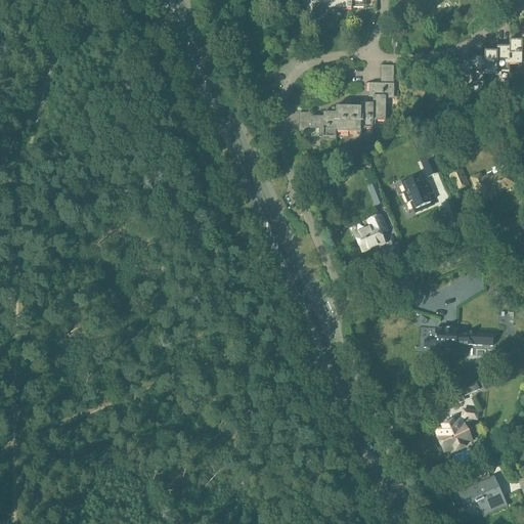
[(302,0),(302,7),(314,7),(314,15),(328,15),(328,5),(339,5),(339,9),(352,9),(352,6),(364,6),(364,0),(302,0)]
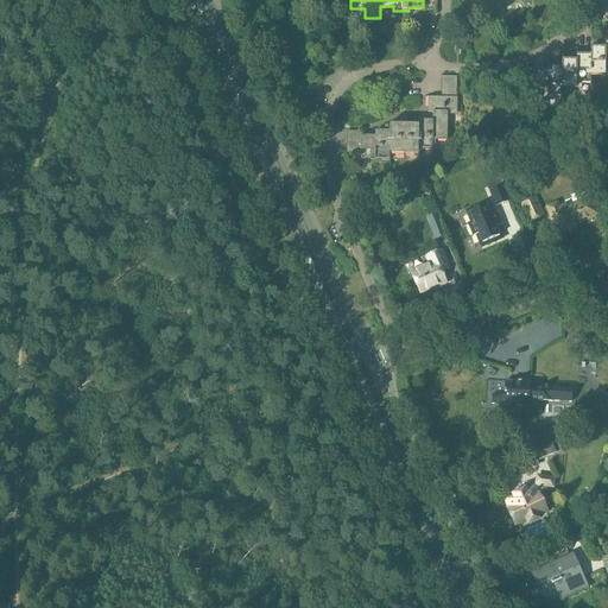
[(607,38),(606,39),(606,48),(591,48),(591,51),(577,51),(577,61),(563,61),(563,64),(549,64),(549,74),(534,73),(533,101),(552,101),(553,96),(563,96),(563,88),(582,88),(582,84),(591,84),(591,75),(607,75),(607,38)]
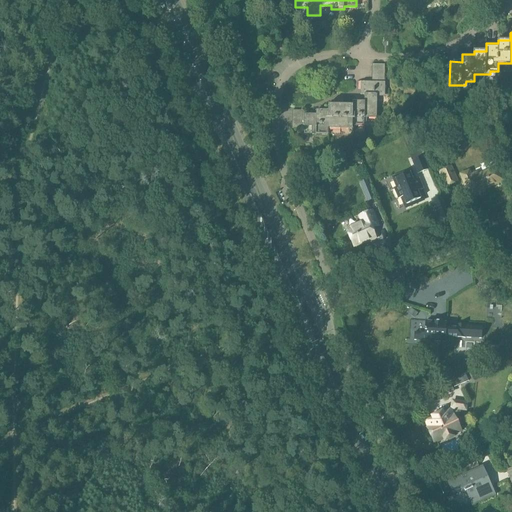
[(384,82),(372,82),(361,82),(360,94),(365,94),(364,102),(364,106),(376,106),(376,95),(384,95),(384,83),(384,82)]
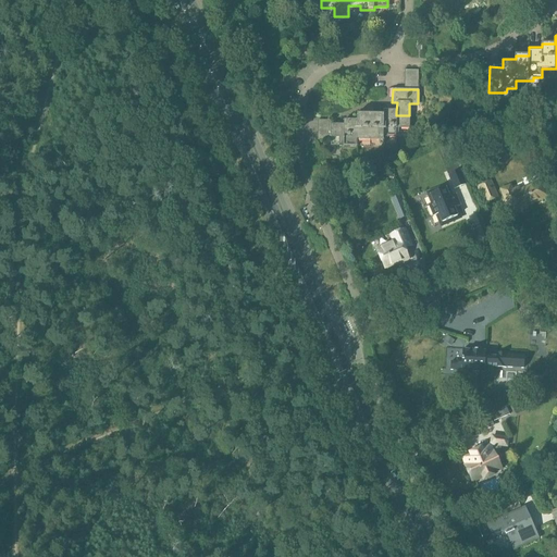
[(332,126),(332,133),(332,137),(344,137),(344,146),(357,146),(358,135),(370,135),(370,139),(384,139),(384,136),(397,136),(397,127),(410,127),(410,115),(409,115),(396,115),(396,111),(383,111),(383,114),(357,113),(357,121),(344,121),(344,125),(332,125),(332,126)]
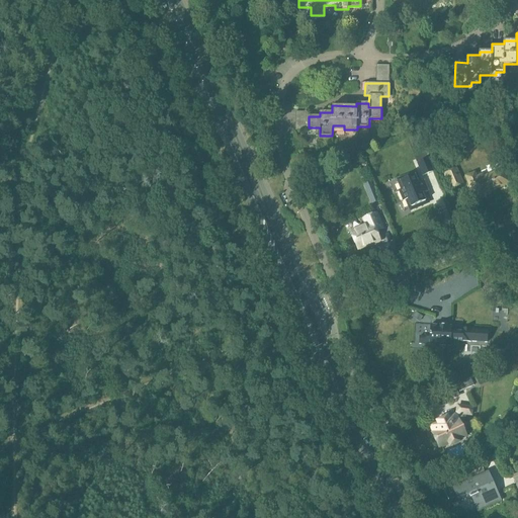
[(429,158),(417,163),(422,176),(434,171),(429,158)]
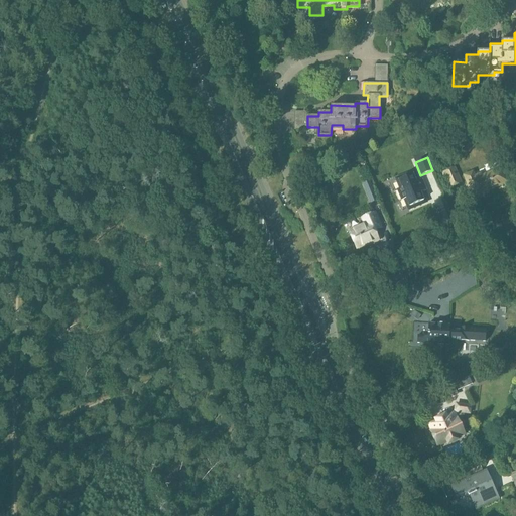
[(449,187),(462,182),(455,167),(442,172),(449,187)]
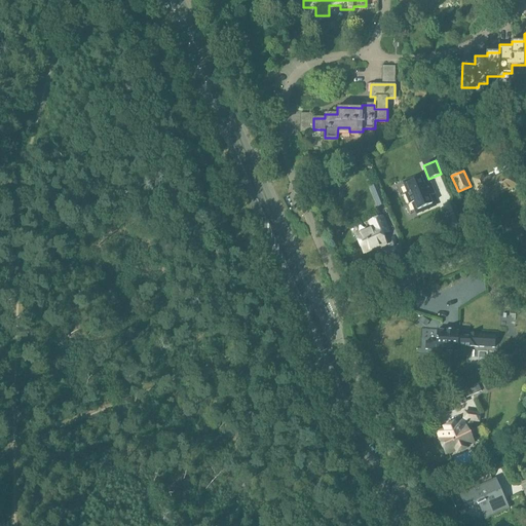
[(517,186),(511,173),(491,181),(490,178),(484,180),(482,176),(474,179),(483,202),(497,197),(496,193),(504,190),(505,191),(517,186)]
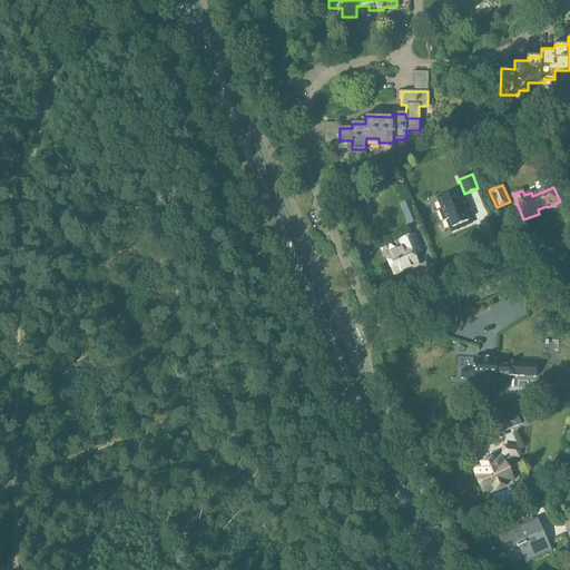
[(458,188),(435,197),(441,209),(438,210),(443,222),(445,222),(451,233),(473,224),(468,212),(472,210),(467,198),(463,200),(458,188)]
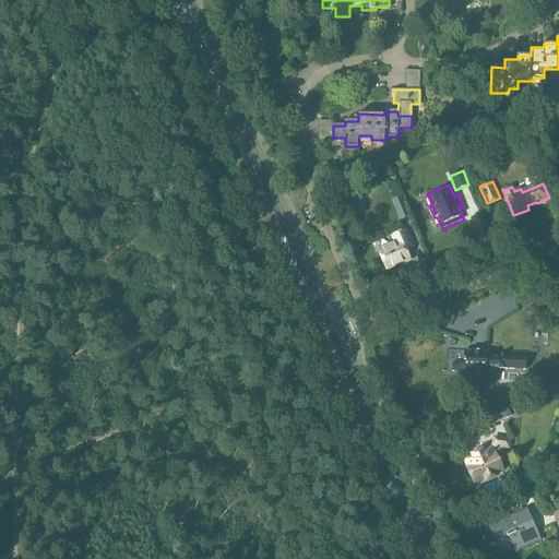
[(403,195),(393,200),(402,218),(411,214),(403,195)]
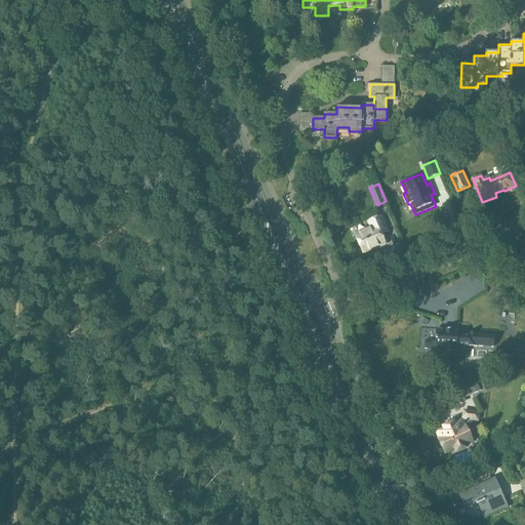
[(370,250),(385,244),(381,235),(388,232),(381,216),(373,219),(376,226),(356,235),(363,253),(365,252),(366,252),(369,251),(370,250)]
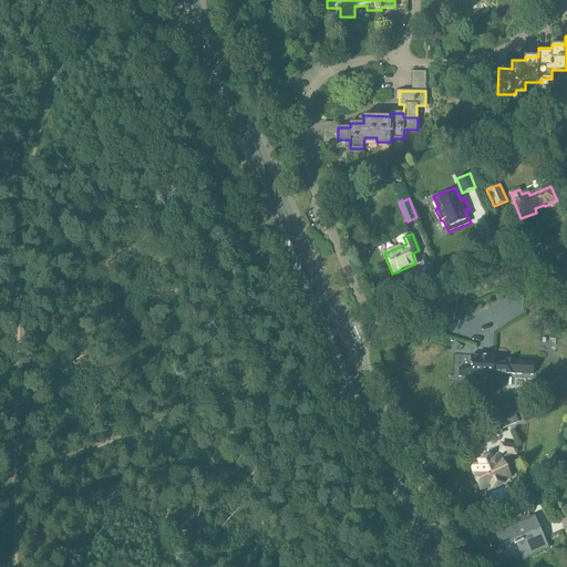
[(459,368),(459,377),(493,379),(501,379),(502,373),(515,374),(515,373),(533,374),(534,362),(516,361),(516,360),(506,359),(505,363),(494,362),(494,357),(471,356),(471,369),(459,368)]
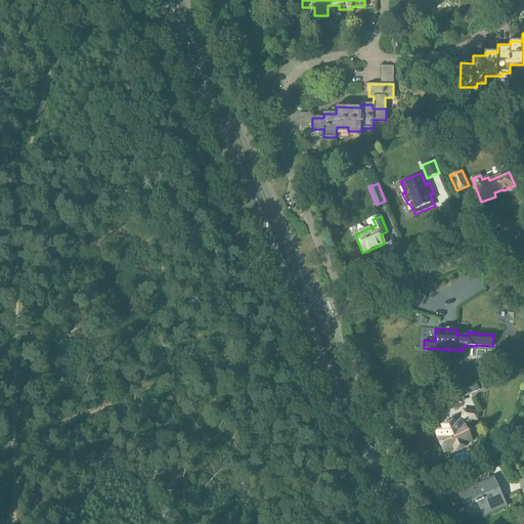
[(476,382),(453,392),(459,404),(465,401),(463,397),(479,390),(476,382)]
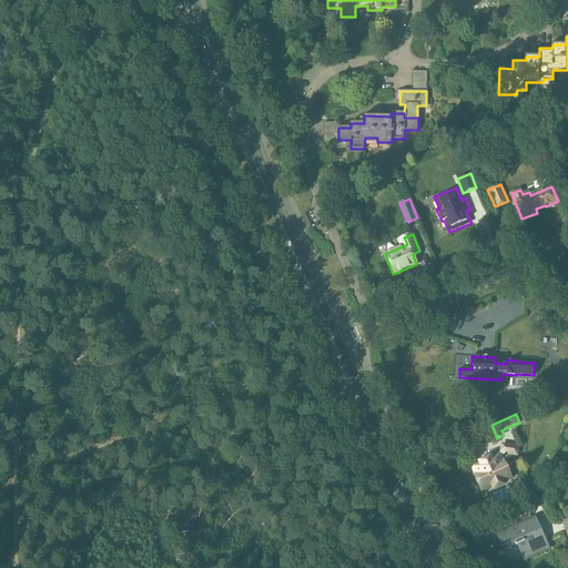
[(517,455),(518,447),(503,445),(501,454),(499,455),(492,458),(490,457),(480,462),(480,464),(474,467),(477,474),(476,475),(483,489),(493,485),(494,488),(504,484),(501,480),(510,477),(503,462),(511,458),(509,455),(517,455)]
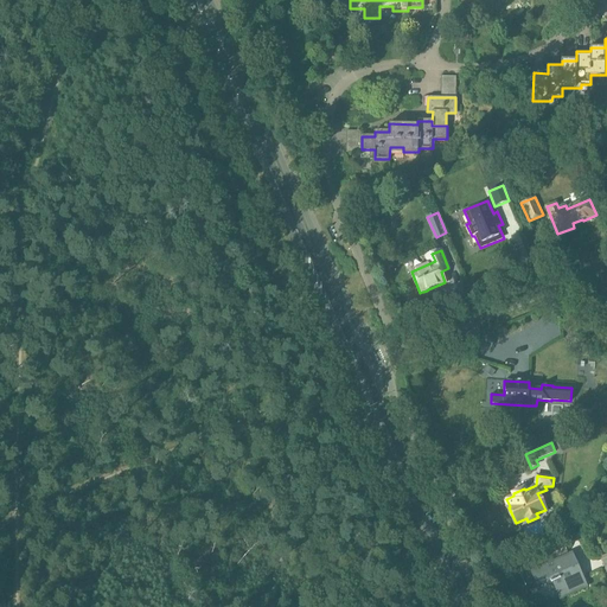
[(579,526),(573,529),(577,540),(583,537),(579,526)]
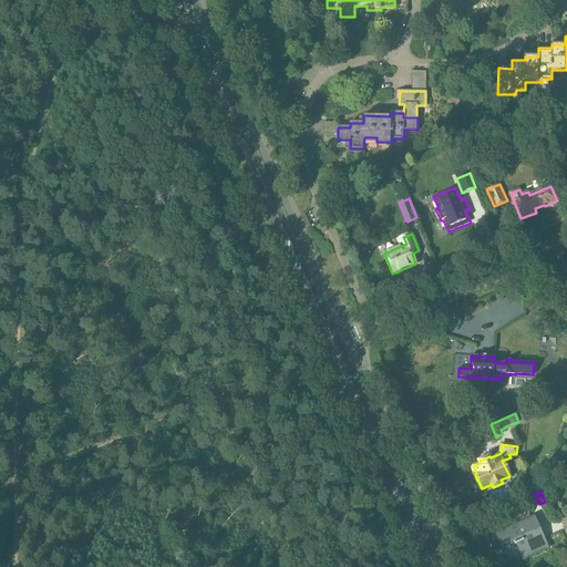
[(534,506),(529,497),(523,500),(527,509),(534,506)]
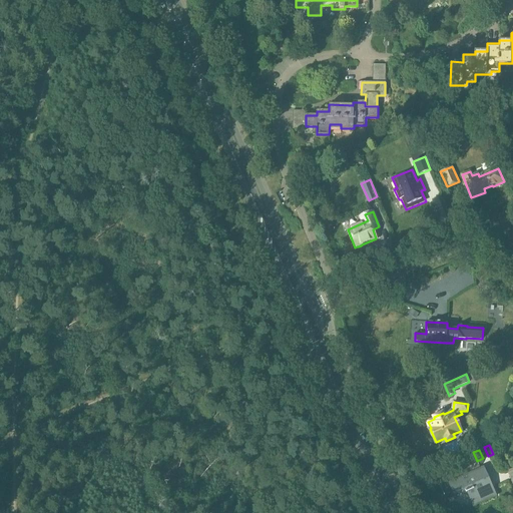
[(463,468),(440,479),(443,487),(441,488),(447,501),(456,497),(468,492),(474,506),(496,496),(486,475),(486,474),(483,468),(481,469),(474,473),(471,474),(467,476),(463,468)]
